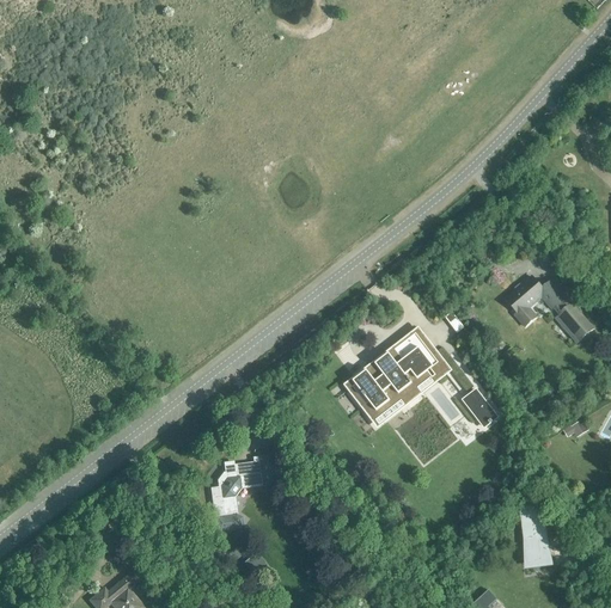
[(551,280),(541,288),(530,276),(505,298),(515,311),(513,313),(524,326),(537,314),(530,305),(542,294),(557,313),(554,317),(576,342),(593,327),(551,280)]
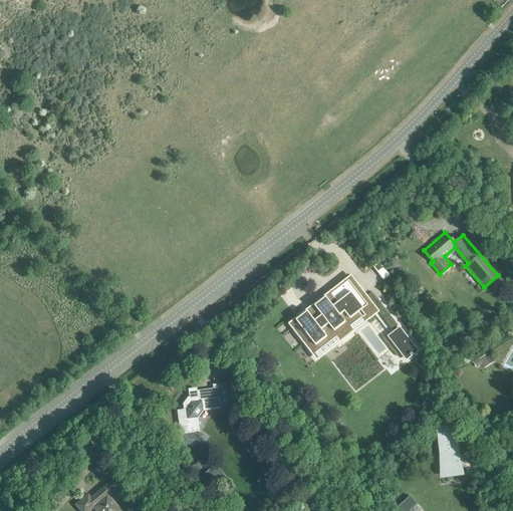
[(389,274),(378,260),(372,265),(382,278),(389,274)]
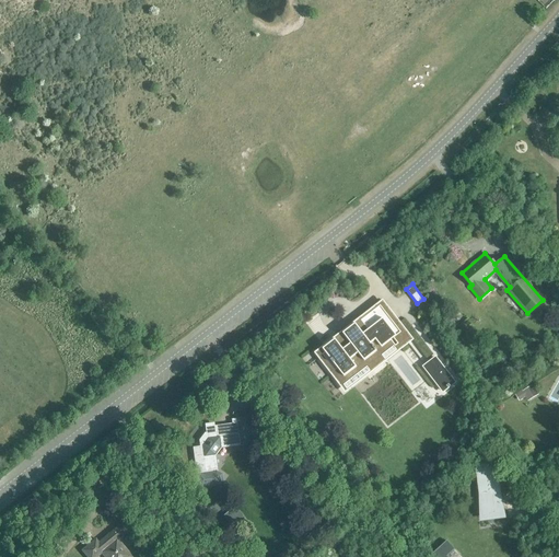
[(407,338),(393,321),(389,324),(379,310),(367,320),(365,317),(361,321),(364,325),(360,328),(358,326),(354,322),(342,332),(346,336),(347,338),(339,345),(339,344),(335,337),(322,347),(324,350),(322,351),(325,356),(328,354),(330,357),(329,358),(336,367),(332,370),(341,383),(364,366),(365,364),(367,364),(368,366),(369,367),(370,368),(371,368),(372,368),(373,368),(382,361),(382,360),(383,359),(383,358),(382,357),(381,356),(381,355),(381,354),(381,352),(382,352),(391,346),(396,340),(398,345),(407,338)]
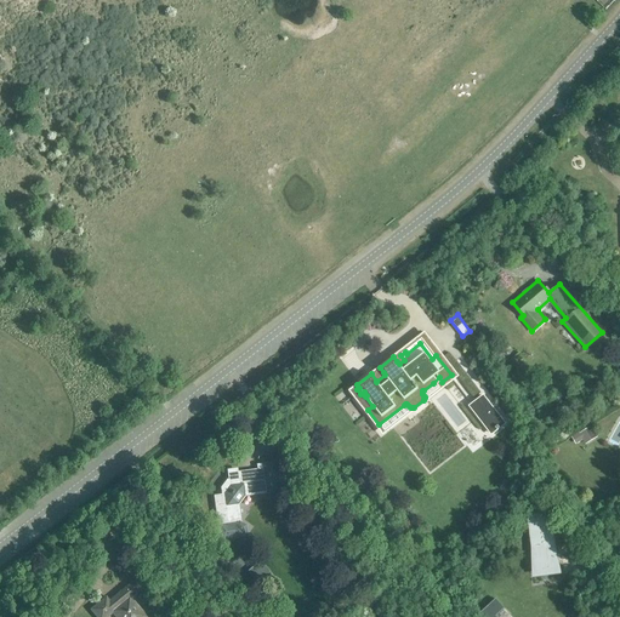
[(484,396),(482,393),(468,404),(471,406),(470,406),(481,421),(482,421),(490,432),(504,422),(495,411),(495,410),(485,396),(484,396)]
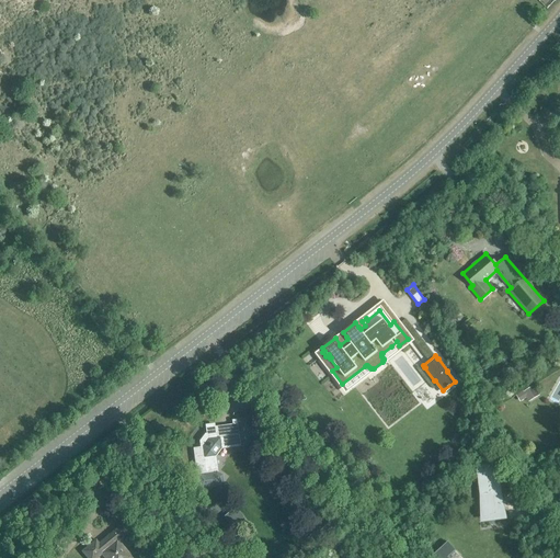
[(251,446),(255,442),(251,414),(230,418),(231,422),(228,422),(229,434),(215,436),(214,428),(208,428),(208,431),(204,432),(198,439),(198,445),(192,446),(195,474),(194,475),(195,484),(200,486),(217,484),(220,479),(219,474),(215,470),(213,454),(214,454),(219,446),(219,445),(240,442),(241,444),(244,447),(251,446)]
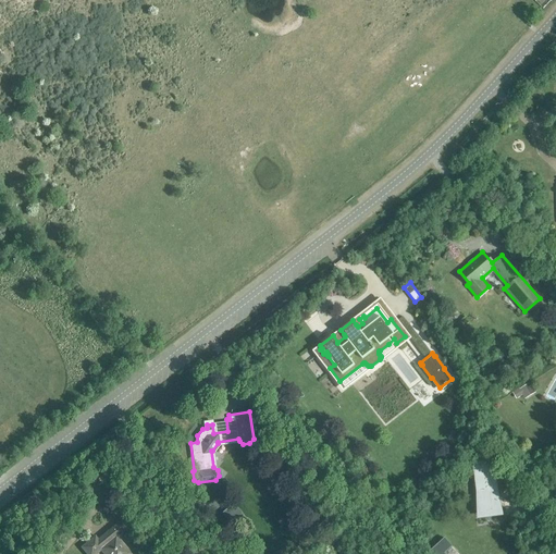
[(492,457),(472,459),(474,471),(479,509),(498,507),(493,469),(492,457)]
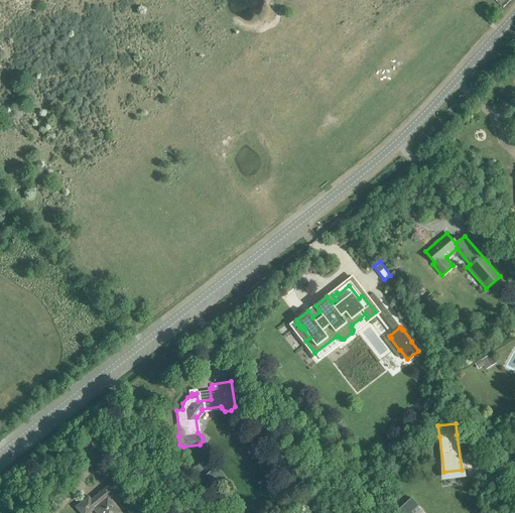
[(110,503),(112,502),(107,496),(118,486),(112,479),(90,497),(87,494),(75,504),(81,512),(84,512),(93,506),(98,512),(100,510),(102,512),(112,512),(114,511),(114,509),(110,503)]
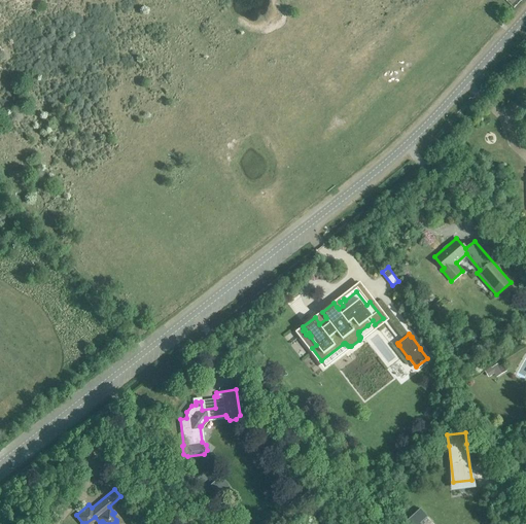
[(420,507),(407,519),(411,523),(422,523),(420,521),(427,515),(420,507)]
